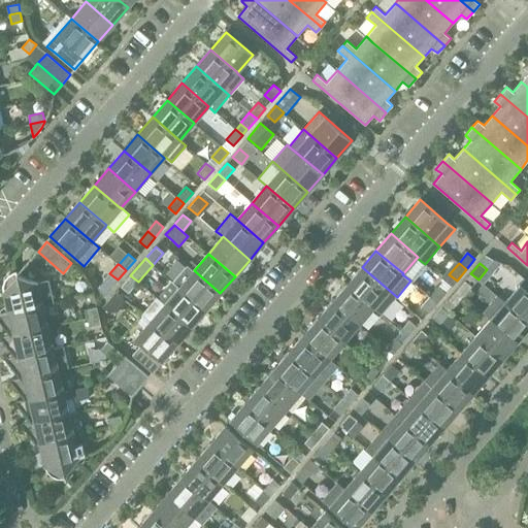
[(187,265),(172,282),(205,310),(220,293),(194,270),(187,265)]
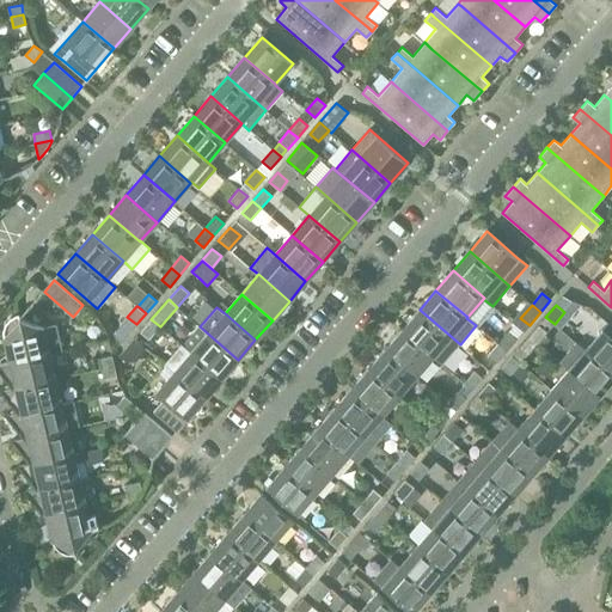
[(402,330),(433,356),(442,365),(460,344),(420,310),(402,330)]
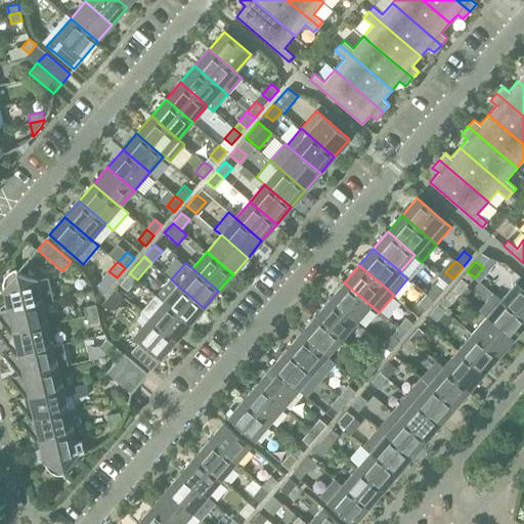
[(3,288),(7,310),(8,312),(43,304),(43,303),(52,300),(47,278),(38,280),(16,272),(16,269),(11,271),(9,271),(6,273),(3,277),(3,279),(2,282),(3,288)]
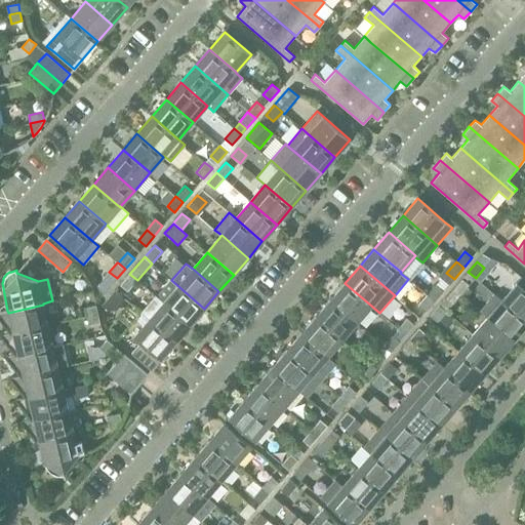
[(117,278),(109,272),(97,285),(102,296),(117,278)]
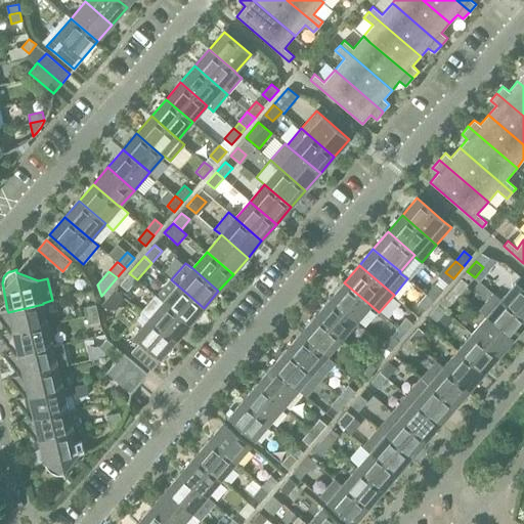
[(129,273),(120,285),(128,291),(137,279),(129,273)]
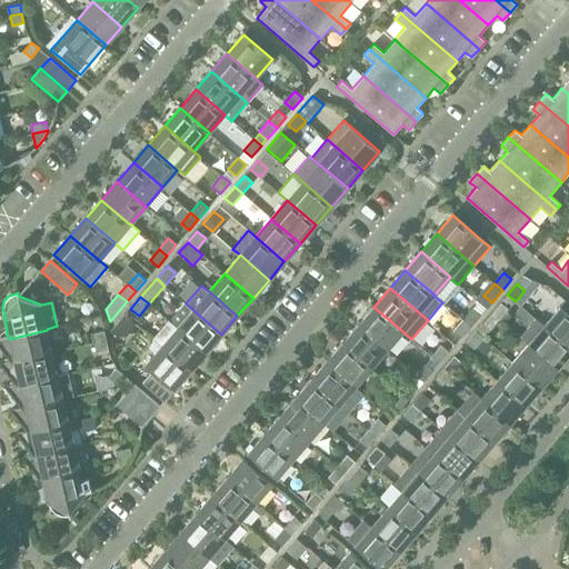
[(568,302),(566,300),(543,326),(568,347),(568,302)]
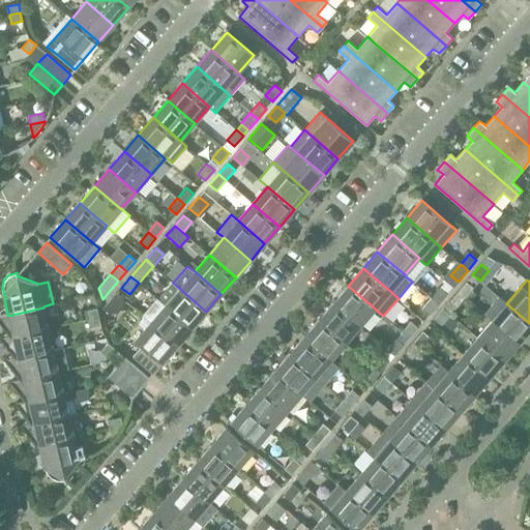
[(192,328),(206,312),(173,283),(172,282),(157,299),(192,328)]
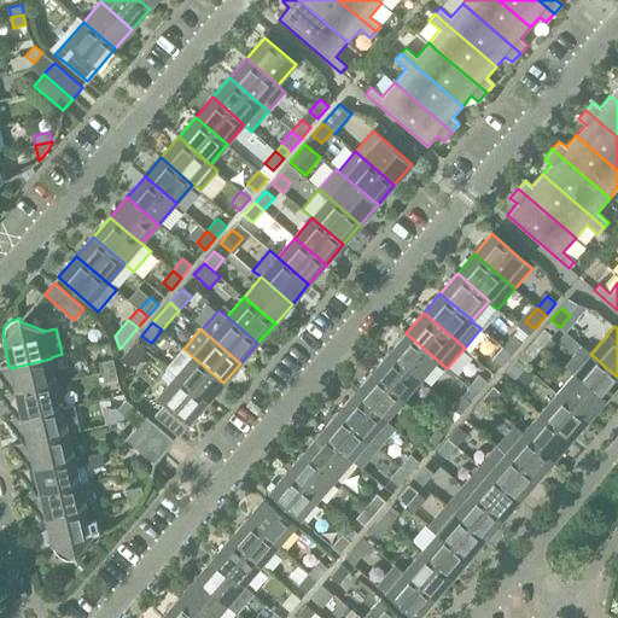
[(543,328),(534,339),(543,347),(553,336),(543,328)]
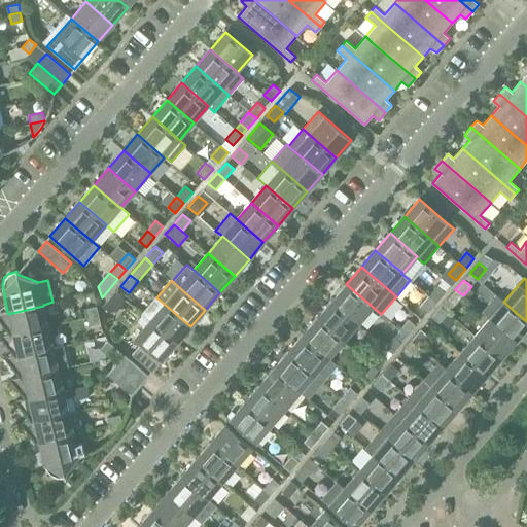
[(346,284),(331,302),(358,324),(373,307),(346,284)]
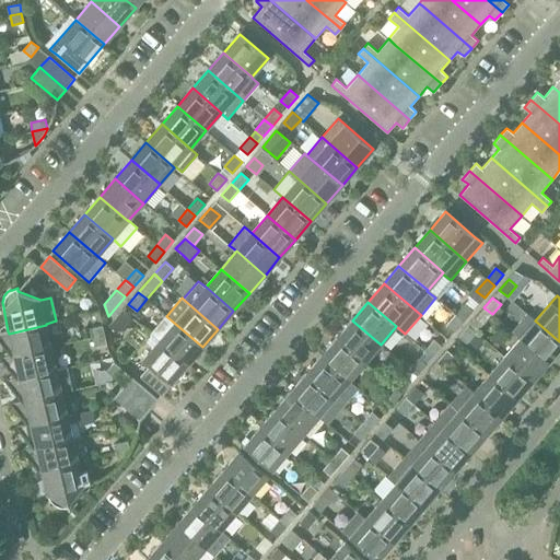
[(455,315),(463,322),(473,311),(465,304),(455,315)]
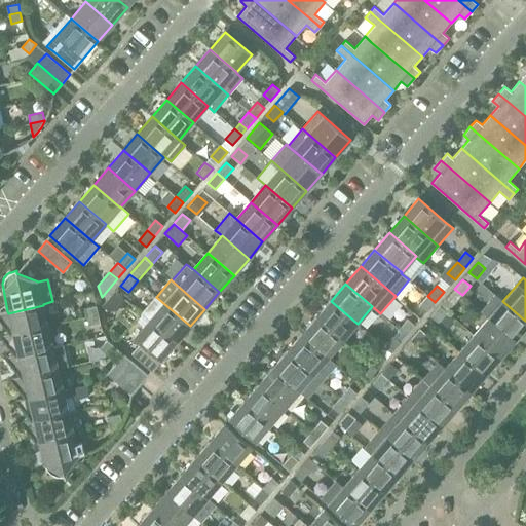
[(462,295),(454,289),(446,299),(453,305),(462,295)]
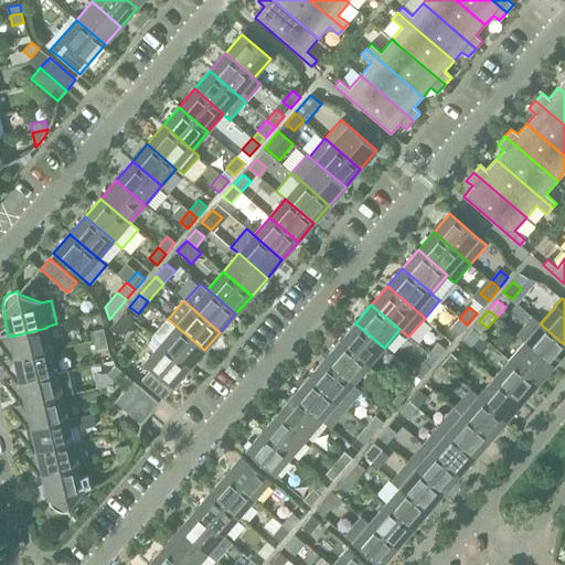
[(124,312),(114,323),(121,329),(131,318),(124,312)]
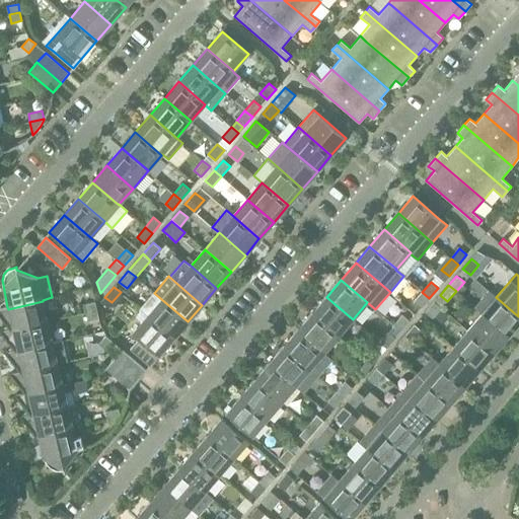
[(508,337),(518,323),(518,316),(496,297),(488,291),(473,307),(482,314),(482,313),(508,337)]
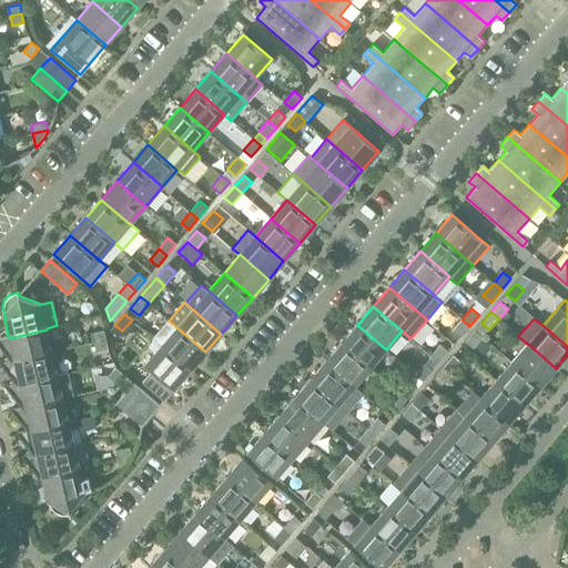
[(168,320),(152,338),(190,369),(205,352),(169,321),(168,320)]
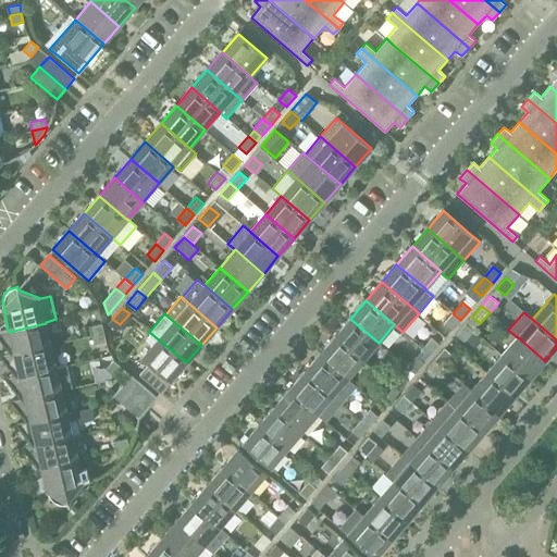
[(452,331),(460,320),(453,313),(444,324),(452,331)]
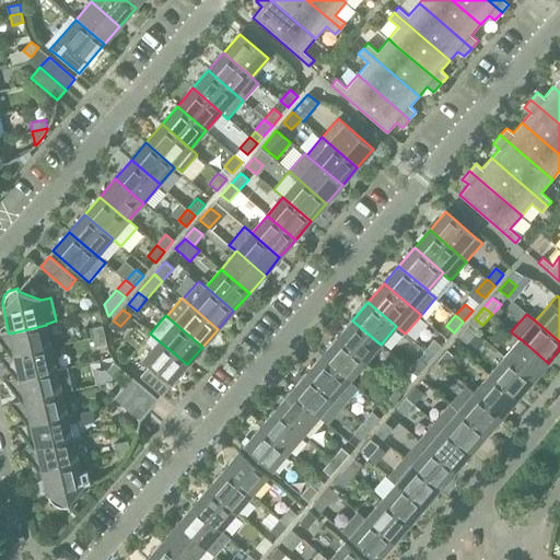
[(352,321),(337,338),(365,362),(381,345),(352,321)]
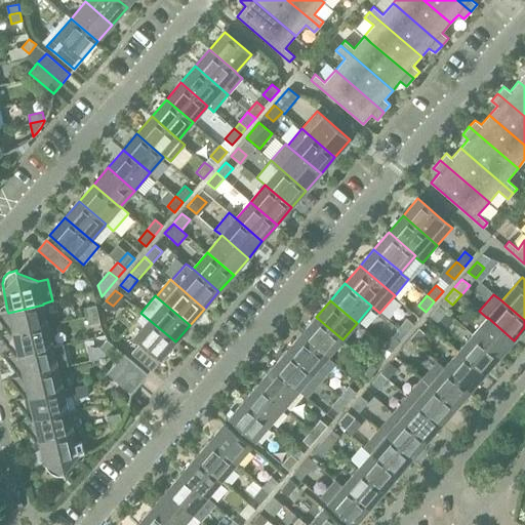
[(0,322),(8,333),(9,334),(48,325),(43,305),(8,313),(7,311),(0,312),(0,322)]
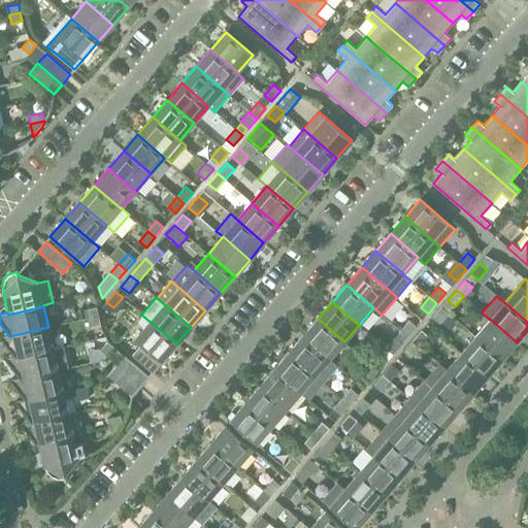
[(86,309),(87,318),(98,315),(96,307),(86,309)]
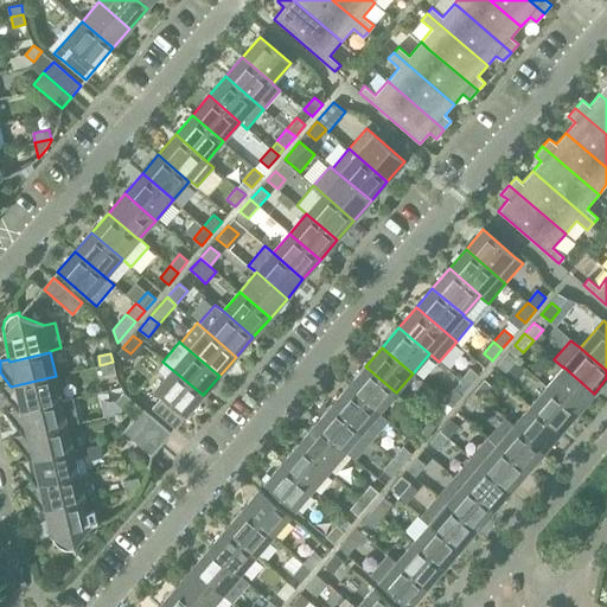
[(516,360),(508,353),(497,365),(505,372),(516,360)]
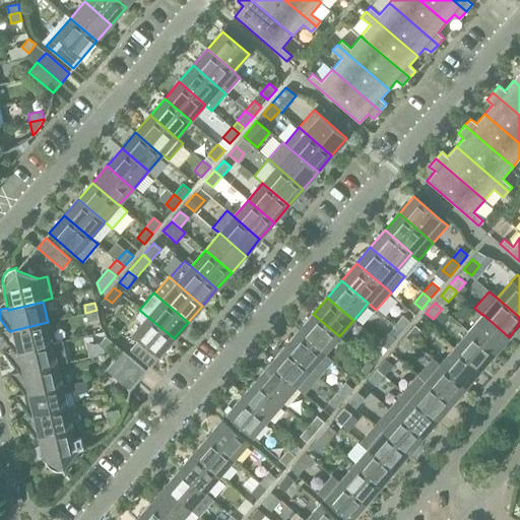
[(402,316),(394,326),(401,332),(410,322),(416,316),(408,309),(402,316)]
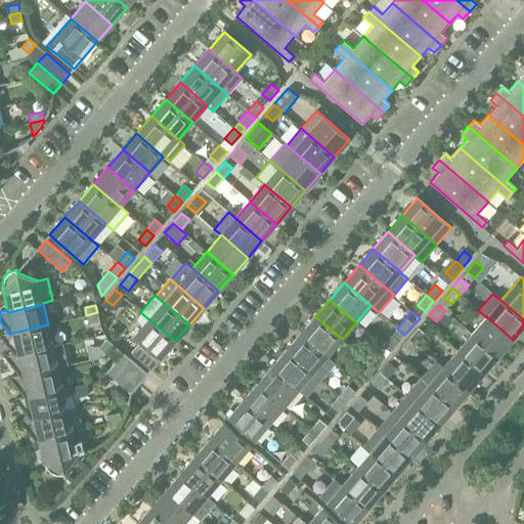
[(99,321),(97,312),(86,315),(88,323),(99,321)]
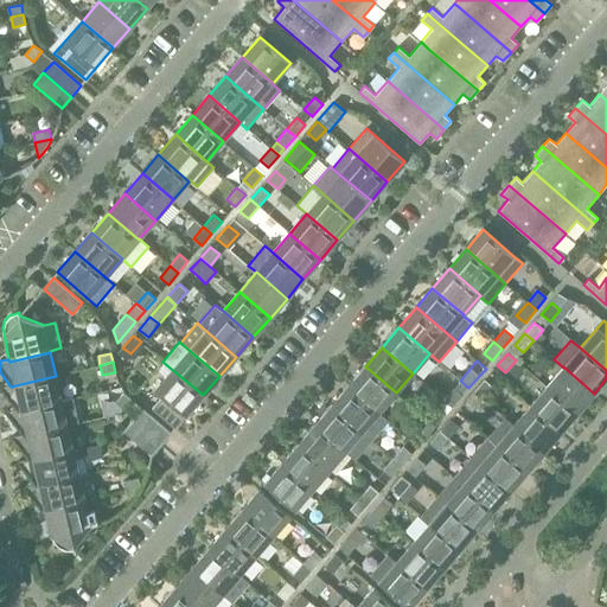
[(152,408),(174,428),(203,395),(163,362),(164,363),(158,369),(166,377),(154,390),(161,396),(152,408)]
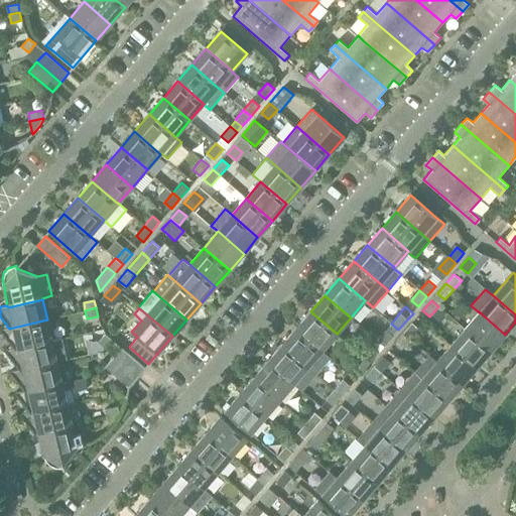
[(310,311),(296,328),(323,351),(337,334),(310,311)]
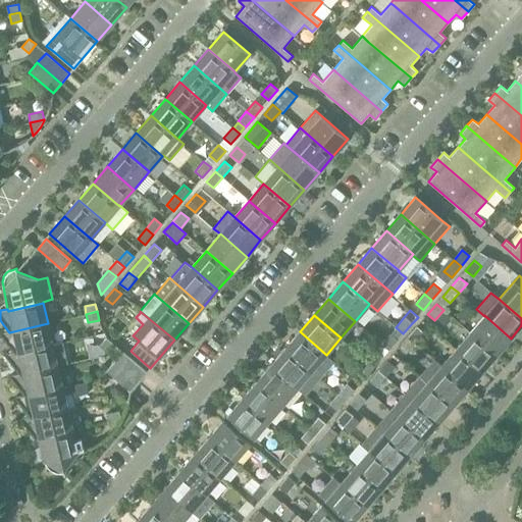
[(484,315),(484,316),(470,332),(497,356),(511,338),(484,315)]
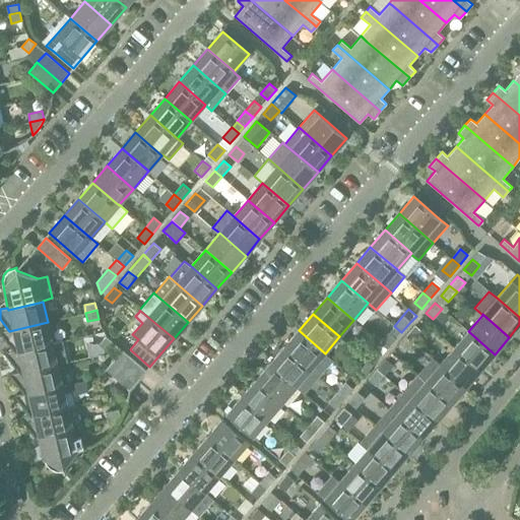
[(0,334),(13,351),(14,352),(53,344),(48,322),(9,331),(8,330),(0,332),(0,331),(0,334)]
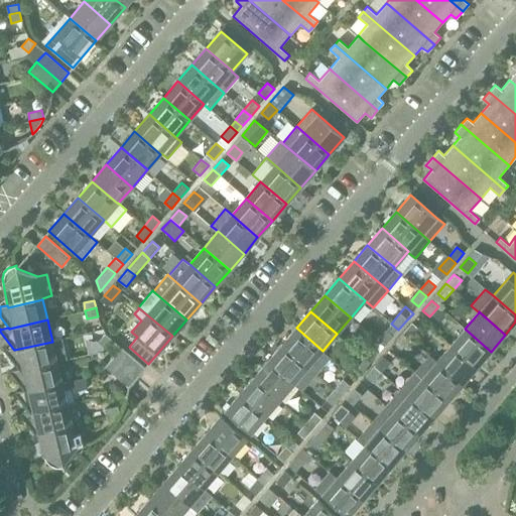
[(403,334),(410,340),(418,329),(411,323),(403,334)]
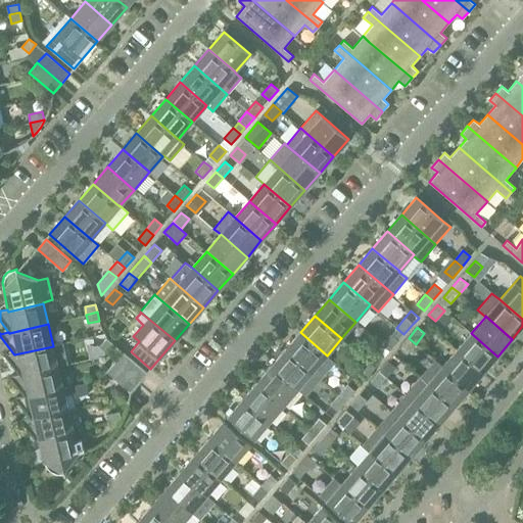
[(396,328),(382,345),(389,351),(403,334),(396,328)]
